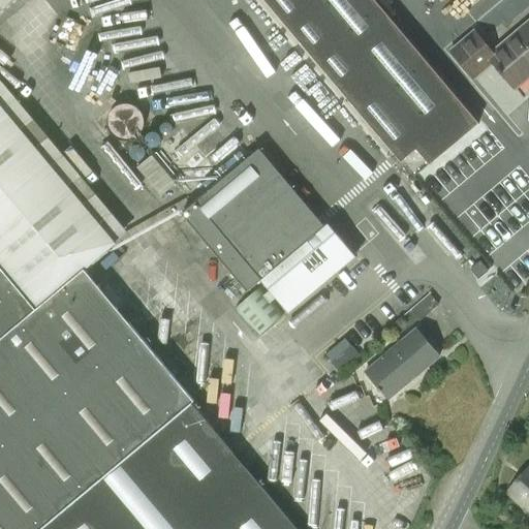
[(263,0),(401,162),(416,149),(429,164),(478,122),(375,0),(263,0)]
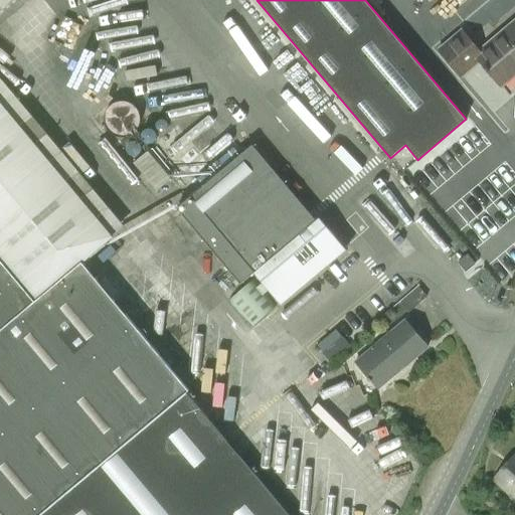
[(458,71),(476,56),(501,86),(514,72),(514,20),(479,50),(462,29),(439,48),(458,71)]
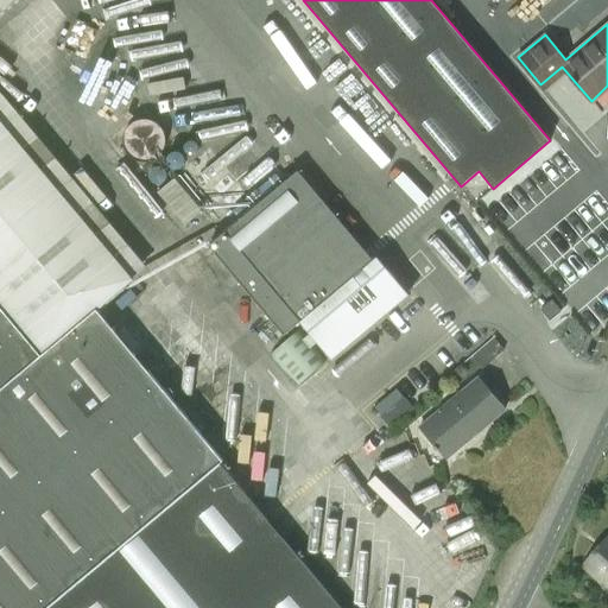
[(0,119),(0,303),(43,355),(97,310),(133,280),(0,119)]
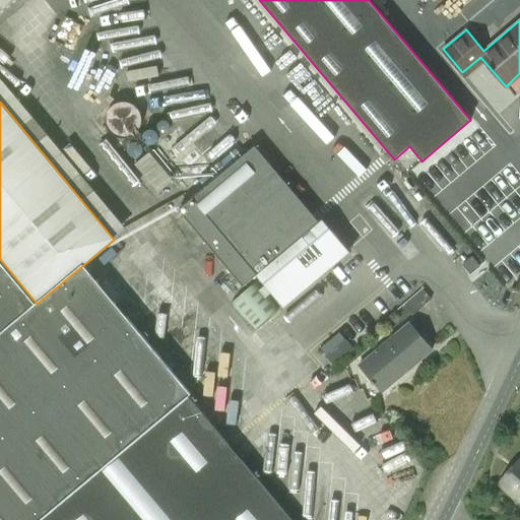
[(243,286),(256,275),(282,306),(347,251),(337,240),(334,242),(326,233),(330,230),(322,220),(319,223),(254,146),(193,198),(179,210),(243,286)]
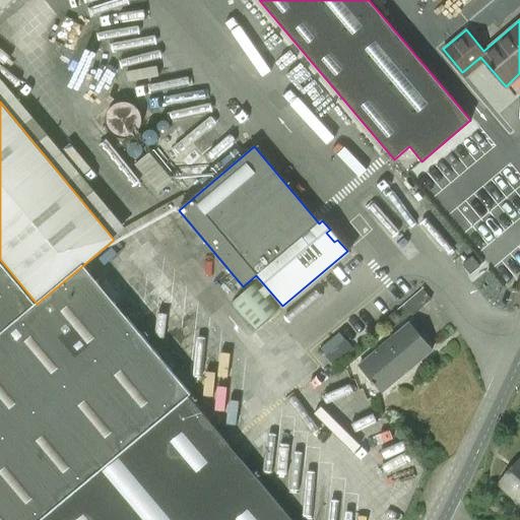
[(448,161),(429,178),(440,191),(444,188),(451,195),(440,204),(456,223),(465,216),(461,211),(500,179),(480,155),(458,174),(448,161)]
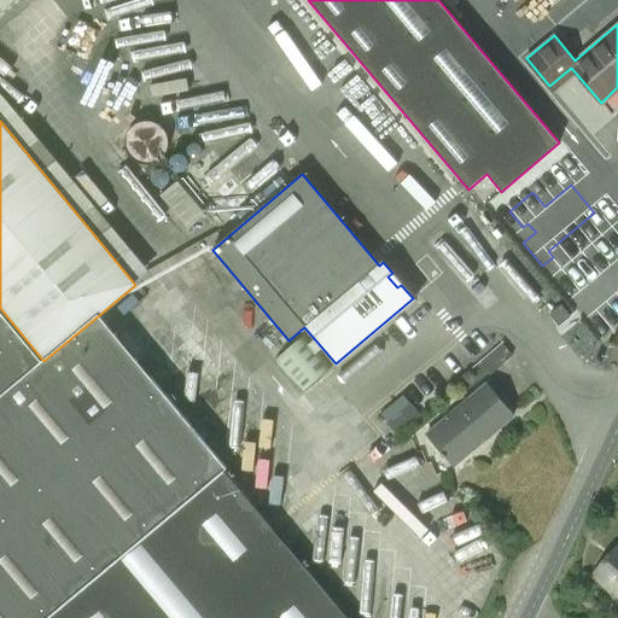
[(569,316),(560,305),(549,314),(558,326),(569,316)]
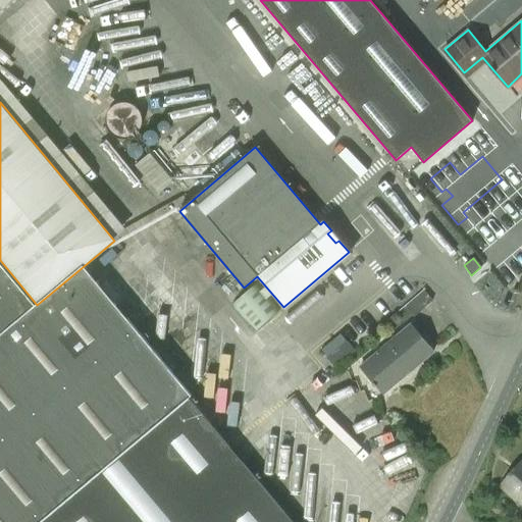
[(0,260),(0,517),(4,521),(293,521),(84,266),(37,305),(0,260)]
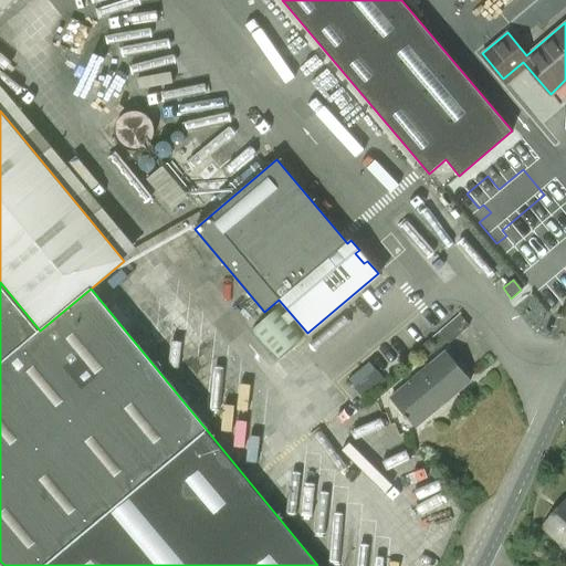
[(278,307),(251,331),(276,359),(303,337),(304,336),(291,322),(284,313),(278,307)]
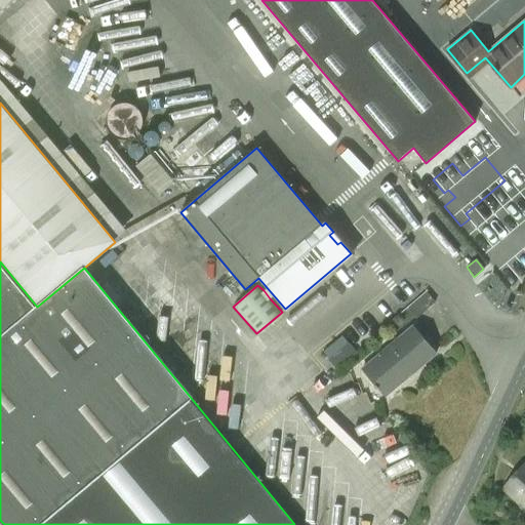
[(427,292),(407,310),(415,319),(435,303),(427,292)]
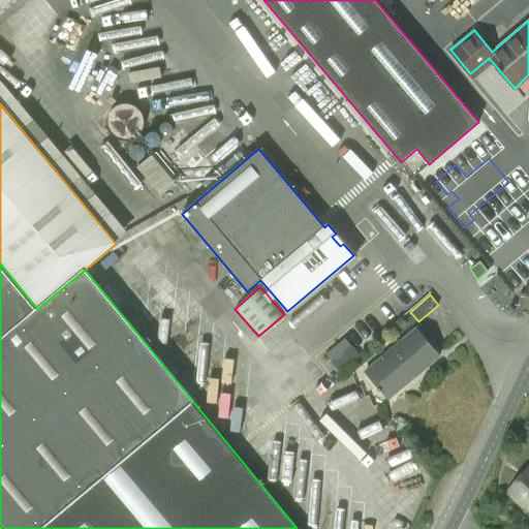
[(387,399),(438,356),(415,329),(365,371),(378,387),(375,390),(378,393),(381,391),(387,399)]
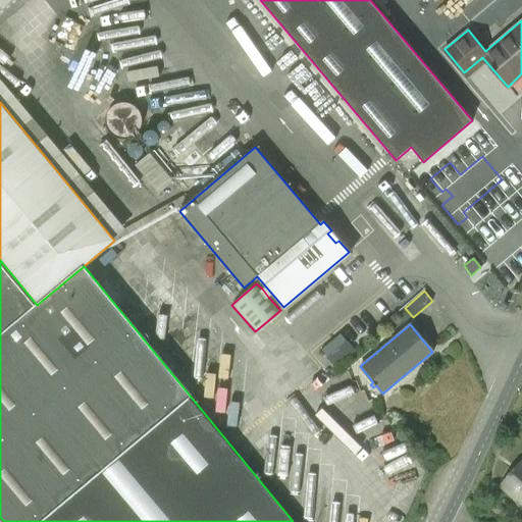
[(346,342),(326,358),(334,367),(354,351),(355,350),(347,341),(346,342)]
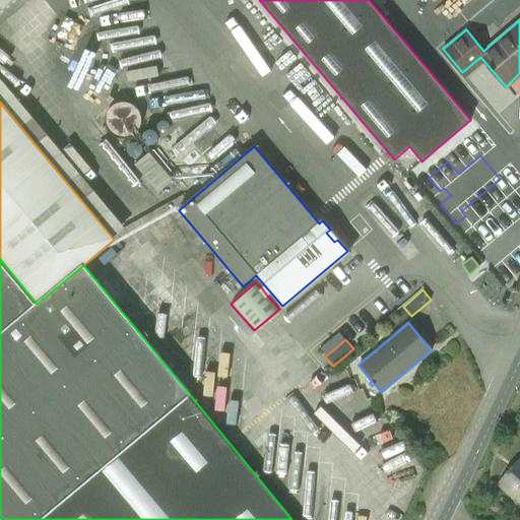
[(519,458),(497,484),(519,505),(519,458)]
